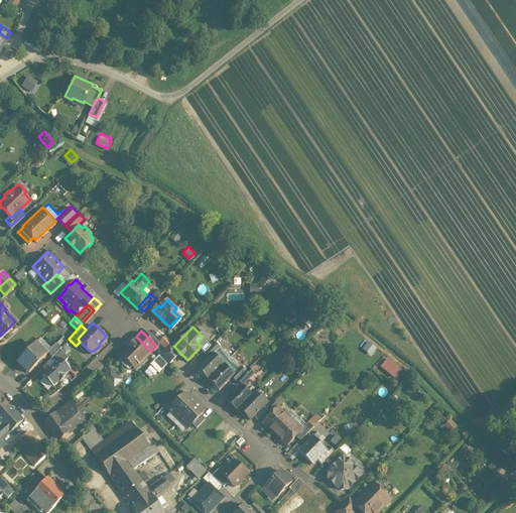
[(150,351),(136,337),(120,353),(135,367),(150,351)]
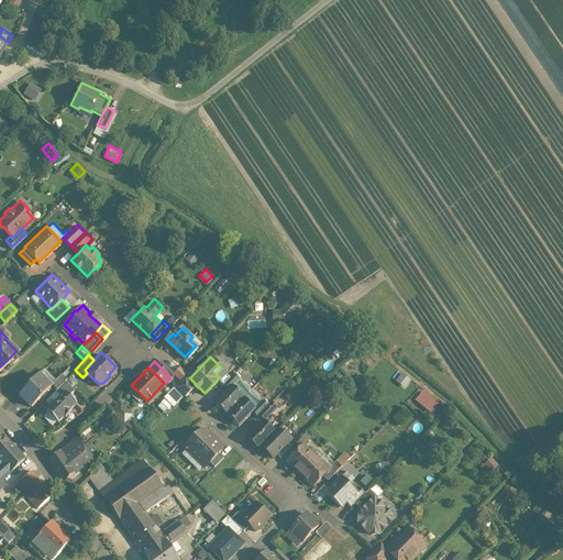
[(396,379),(406,385),(411,375),(401,370),(396,379)]
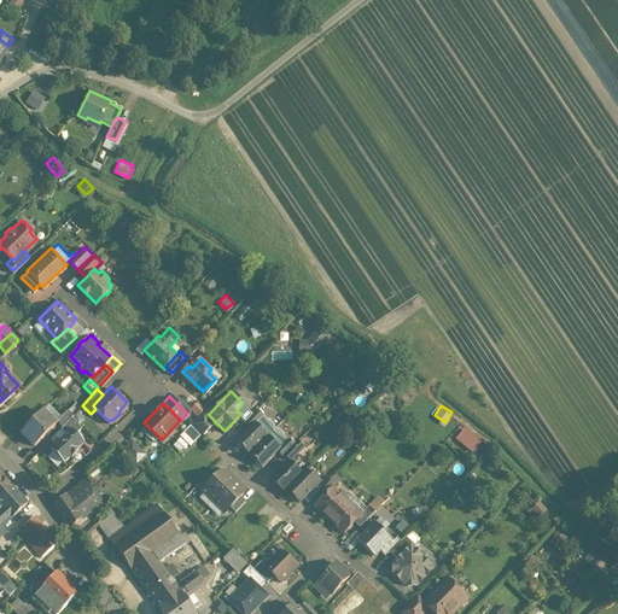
[(68,408),(57,419),(63,425),(71,415),(74,414),(68,408)]
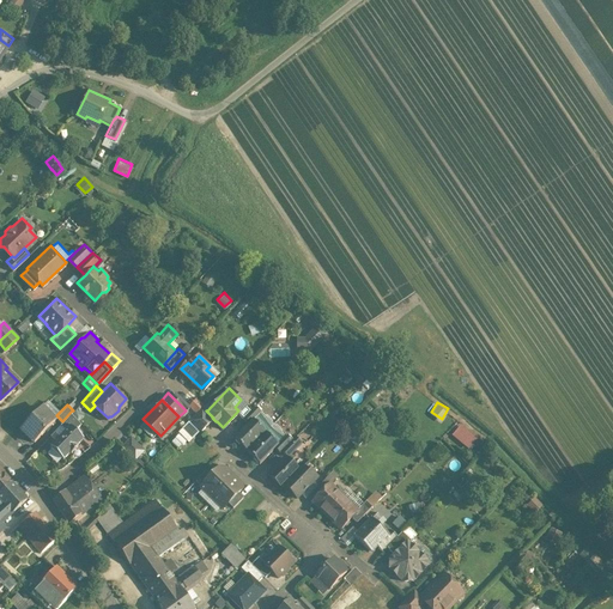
[(207,410),(202,405),(189,419),(200,430),(212,418),(213,418),(206,410),(207,410)]
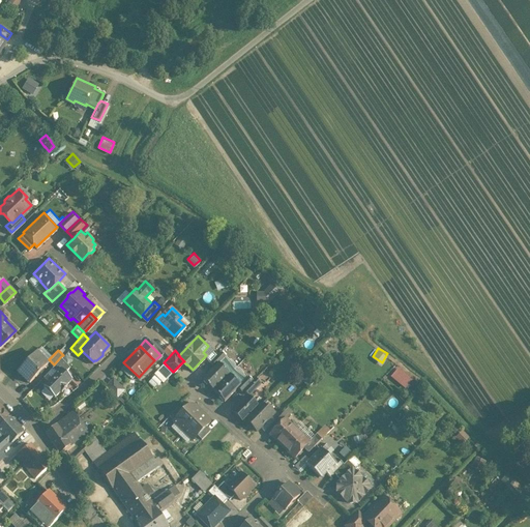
[(221,350),(210,360),(214,364),(218,361),(226,354),(221,350)]
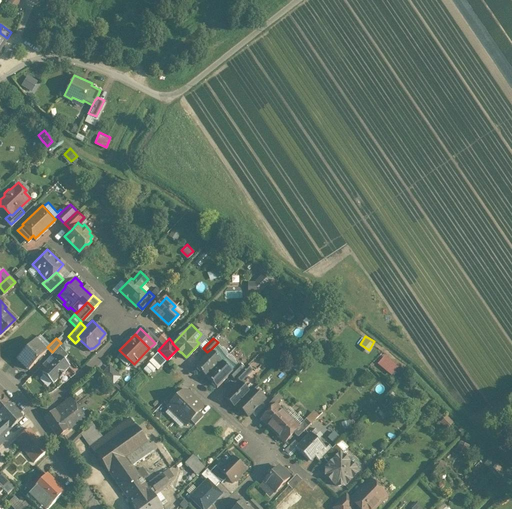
[(35,339),(17,356),(29,367),(46,349),(35,339)]
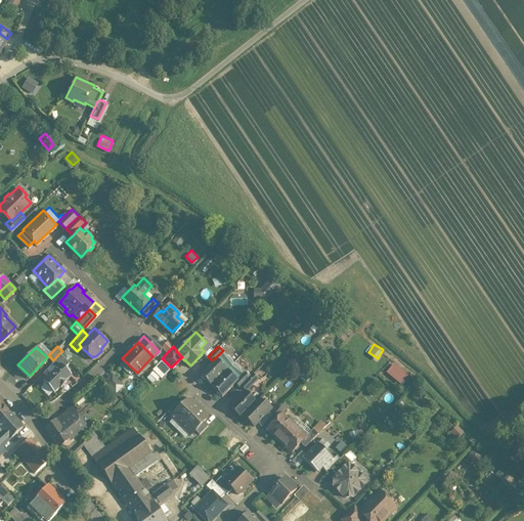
[(212,360),(200,373),(202,374),(201,375),(204,379),(205,378),(211,384),(233,360),(232,359),(232,357),(228,353),(226,353),(223,350),(216,357),(212,360)]
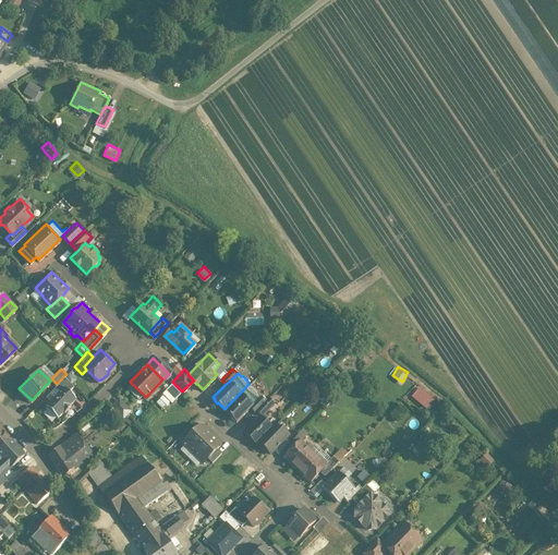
[(57,384),(55,386),(60,390),(64,386),(69,390),(74,385),(64,375),(57,384)]
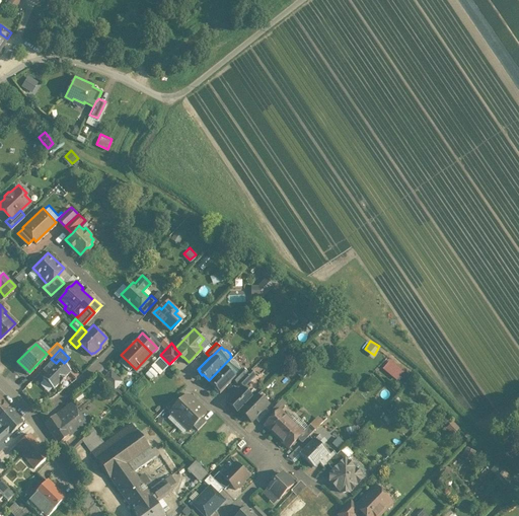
[(383,365),(396,377),(404,369),(391,356),(383,365)]
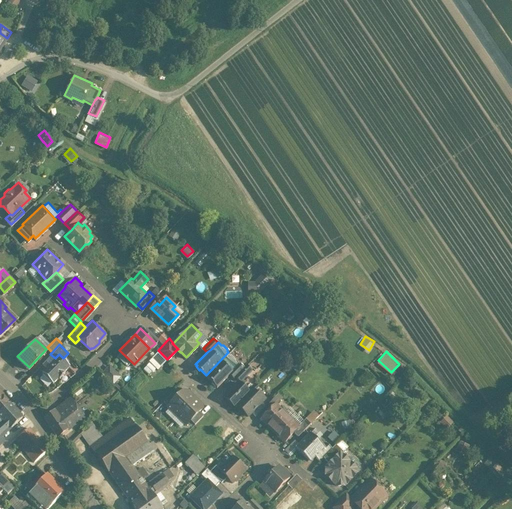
[(228,352),(206,375),(212,381),(211,381),(215,385),(215,384),(217,385),(229,373),(232,370),(232,369),(238,362),(235,359),(235,357),(231,353),(229,353),(228,352)]
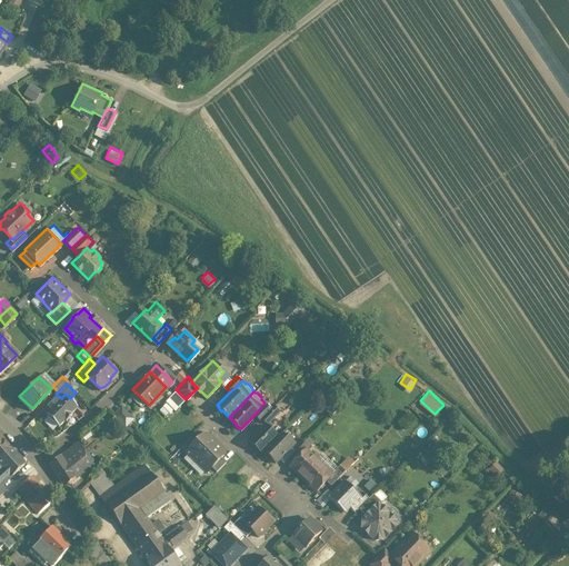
[(61,398),(47,413),(59,425),(65,418),(66,419),(72,413),(71,411),(77,405),(70,398),(66,394),(61,398)]
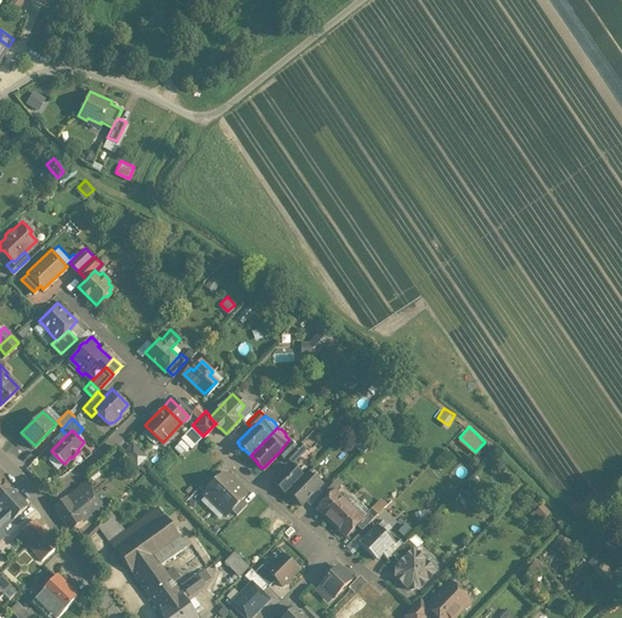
[(289,440),(282,448),(282,449),(278,453),(284,458),(287,455),(297,444),(290,438),(289,440)]
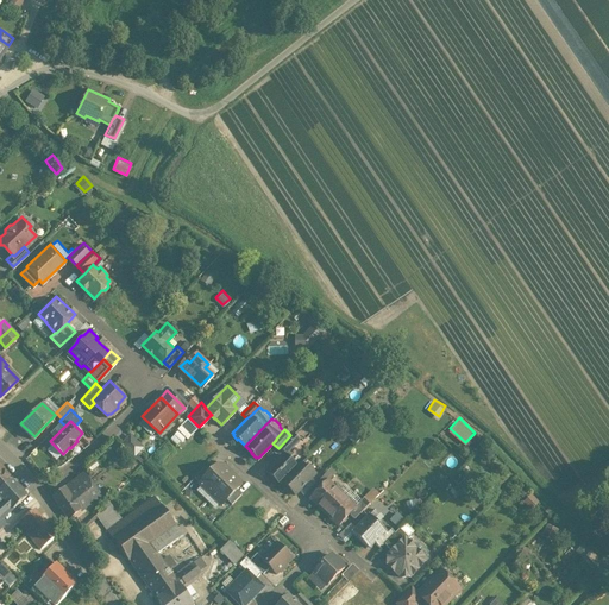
[(290,435),(281,446),(287,451),(299,439),(294,433),(290,435)]
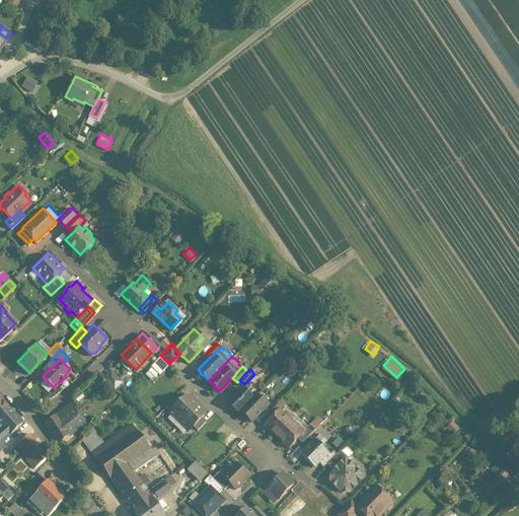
[(116,374),(112,370),(104,377),(115,387),(119,382),(113,377),(116,374)]
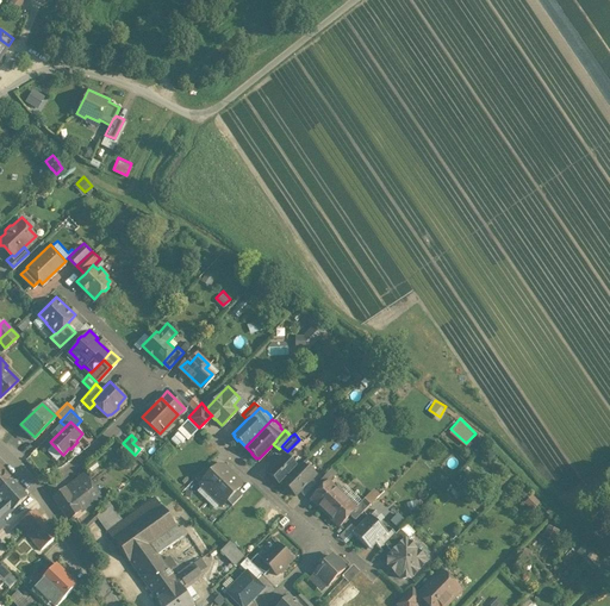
[(284,453),(267,470),(280,482),(282,480),(297,466),(284,453)]
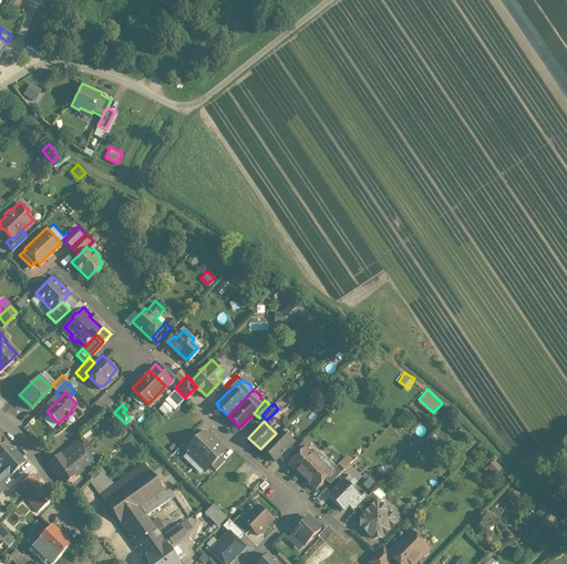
[(186,448),(200,433),(195,428),(181,443),(186,448)]
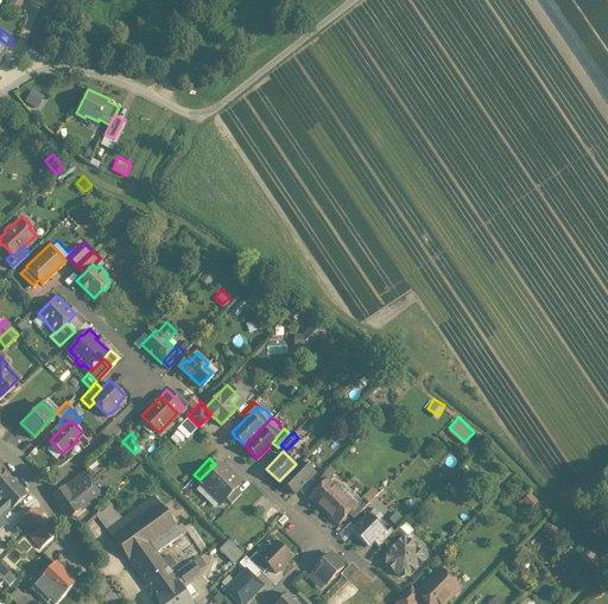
[(211,490),(230,471),(226,466),(226,463),(222,461),(219,461),(215,464),(200,479),(211,490)]
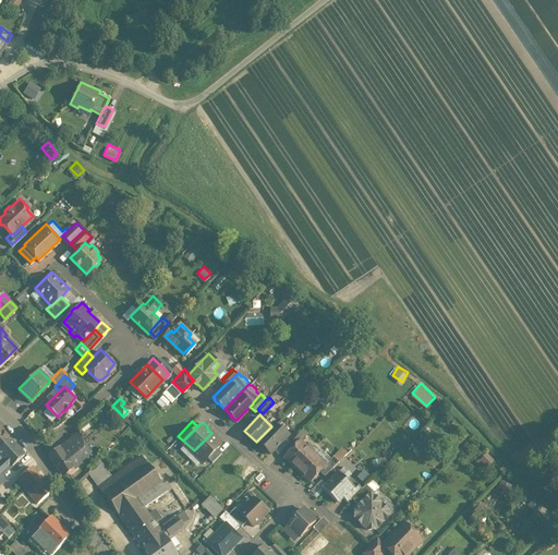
[(271,426),(258,439),(270,451),(288,433),(283,427),(280,427),(275,423),(271,426)]
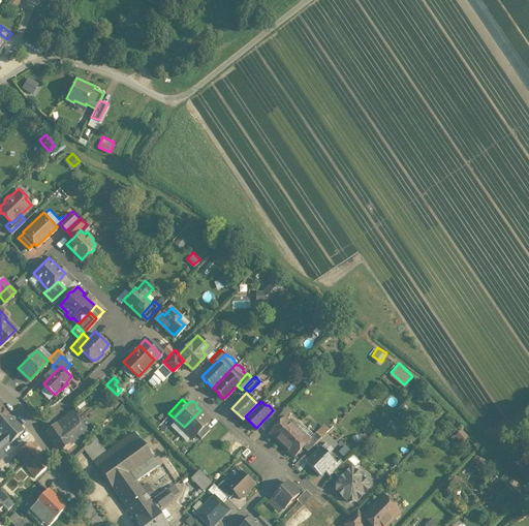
[(0,423),(9,414),(0,403),(0,423)]
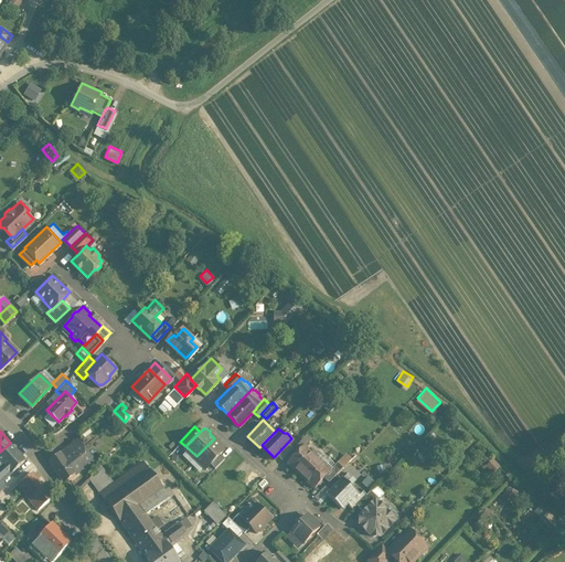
[(78,438),(66,448),(65,446),(60,451),(75,473),(94,458),(78,438)]
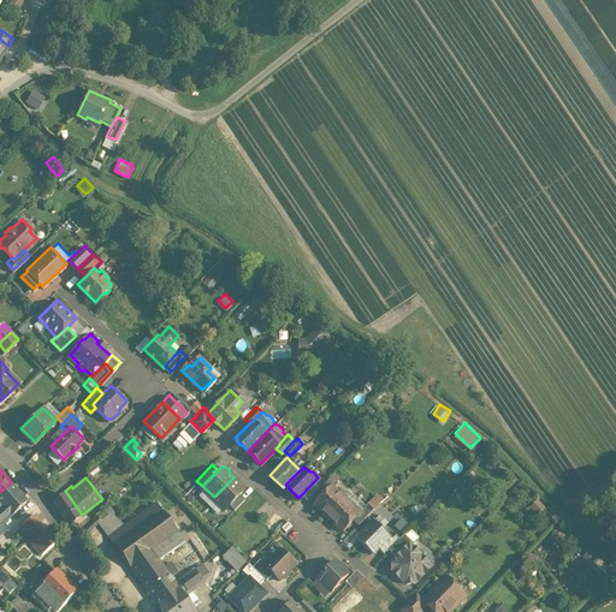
[(214,497),(224,507),(229,503),(240,492),(243,488),(244,485),(242,482),(238,482),(234,477),(214,497)]
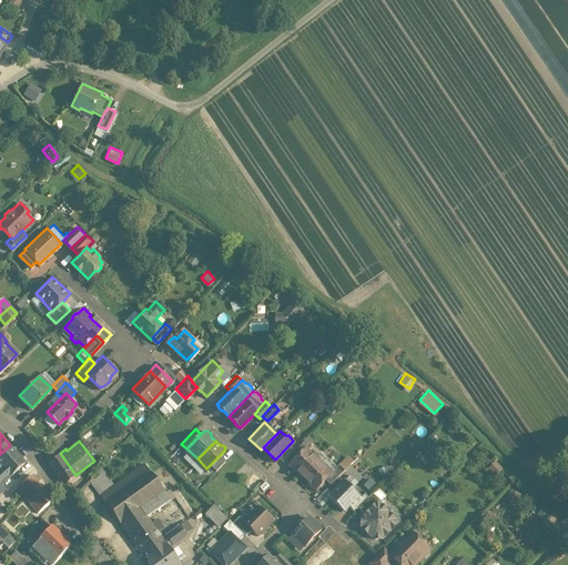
[(1,466),(0,466),(0,482),(2,481),(24,461),(10,445),(0,454),(0,460),(2,463),(0,465),(1,466)]
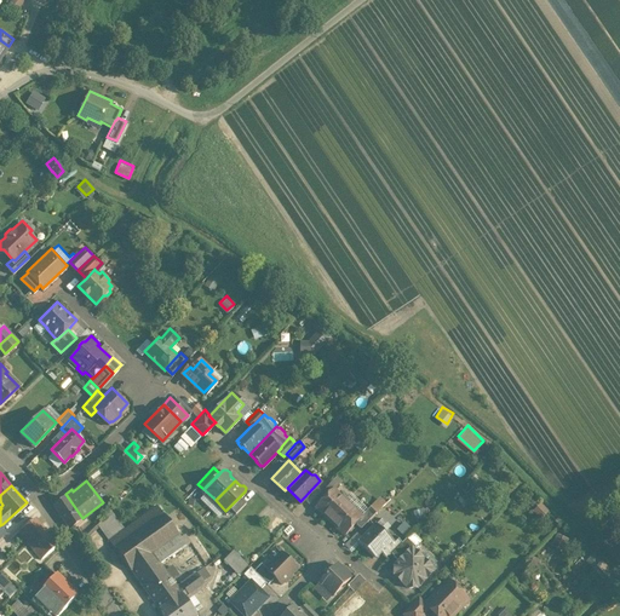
[(333,488),(316,505),(331,519),(348,501),(333,488)]
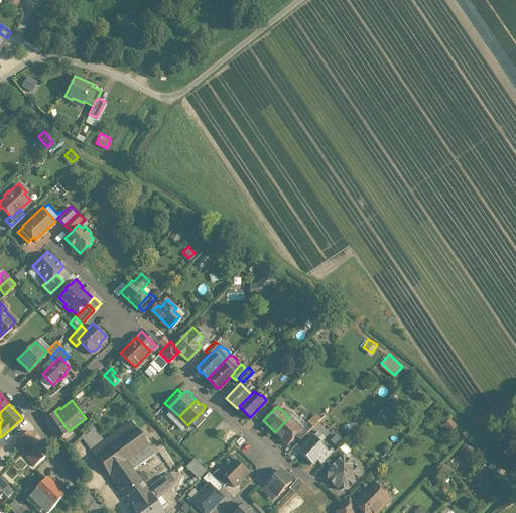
[(69,431),(54,411),(44,419),(58,438),(69,431)]
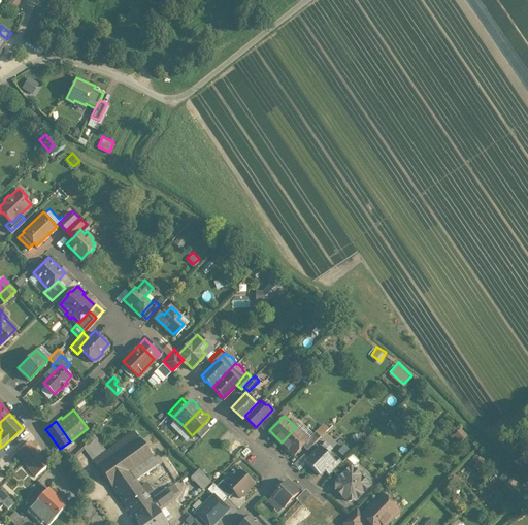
[(205,422),(196,431),(201,435),(209,426),(205,422)]
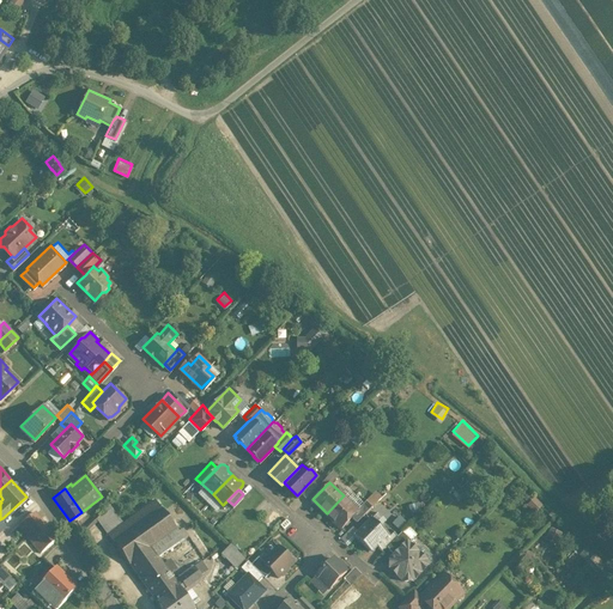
[(535,493),(527,501),(533,509),(541,500),(535,493)]
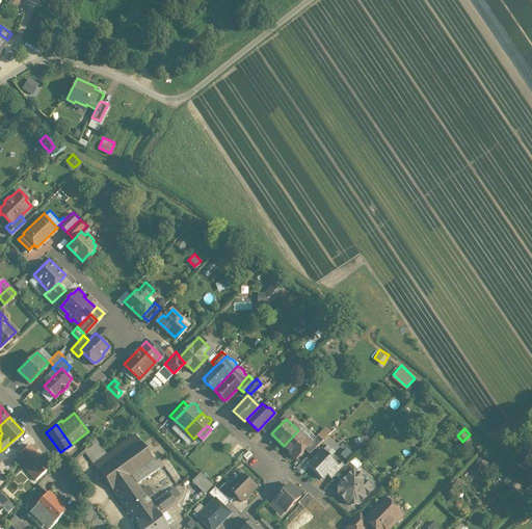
[(310,441),(298,430),(284,446),(295,457),(306,447),(310,442),(310,441)]
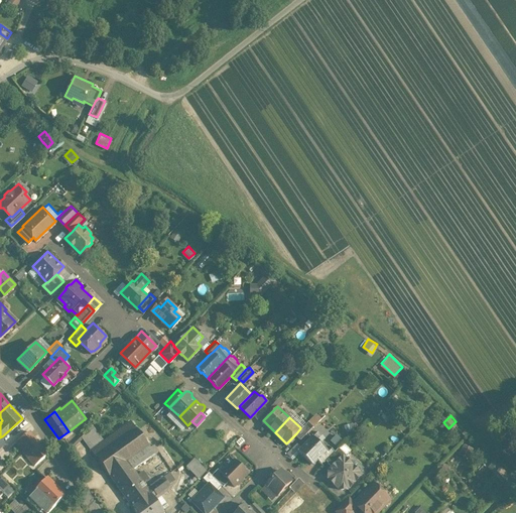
[(131,419),(91,449),(96,456),(136,426),(131,419)]
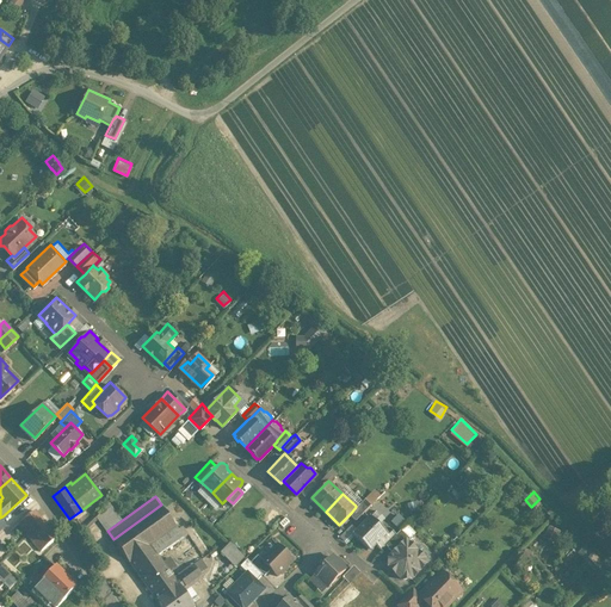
[(364,496),(356,506),(356,507),(351,513),(356,518),(371,502),(364,496)]
